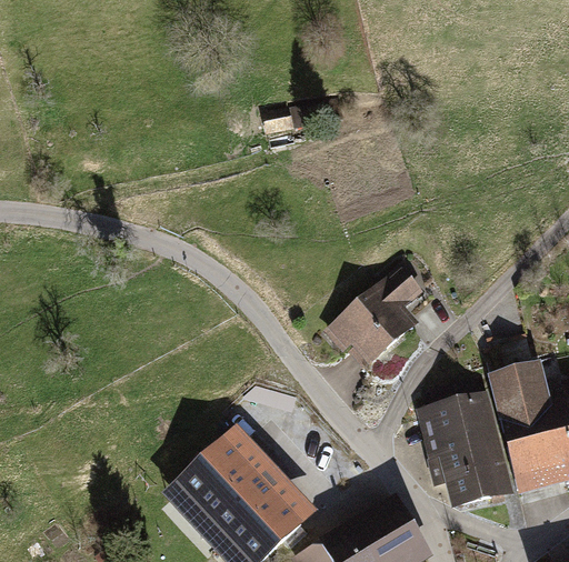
[(341,94),(263,109),(269,136),(347,120),(341,94)]
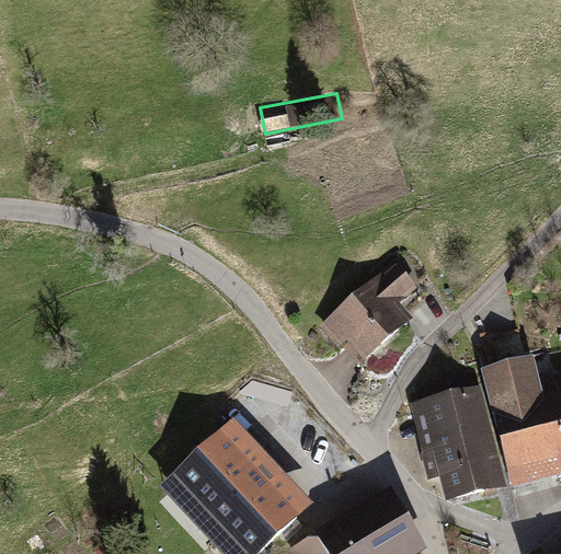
[(414,245),(404,253),(415,268),(425,261),(414,245)]
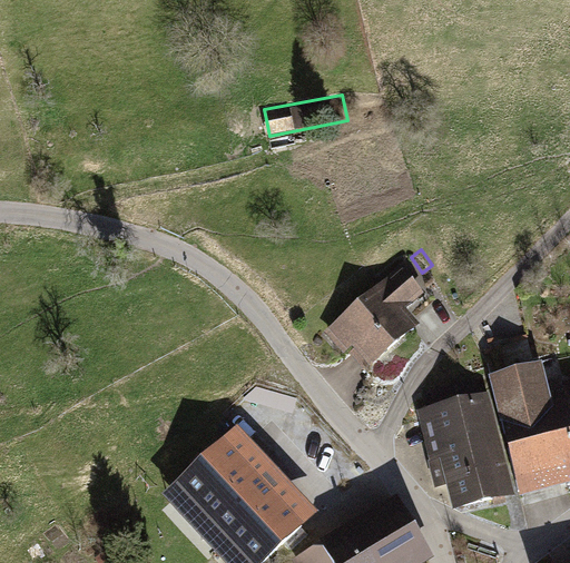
[(400,264),(325,326),(365,373),(423,325),(409,308),(425,294),(400,264)]
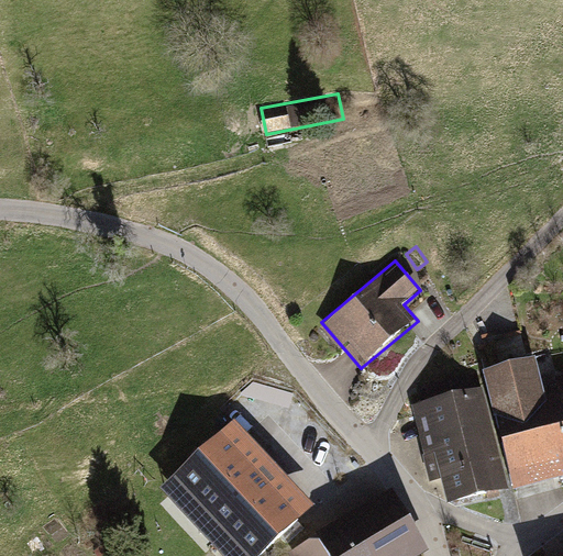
[(429,399),(409,403),(424,474),(443,469),(450,500),(562,474),(562,374),(543,378),(538,354),(482,366),(486,386),(477,388),(474,370),(424,381),(429,399)]
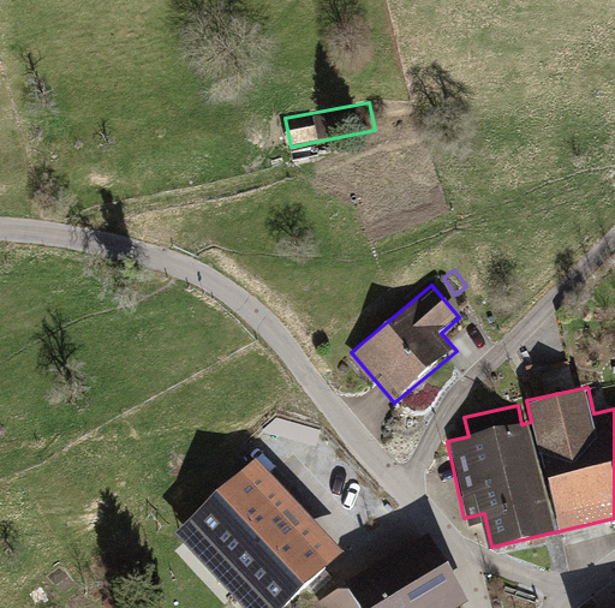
[(178,538),(244,607),(293,607),(350,554),(260,460),(178,538)]
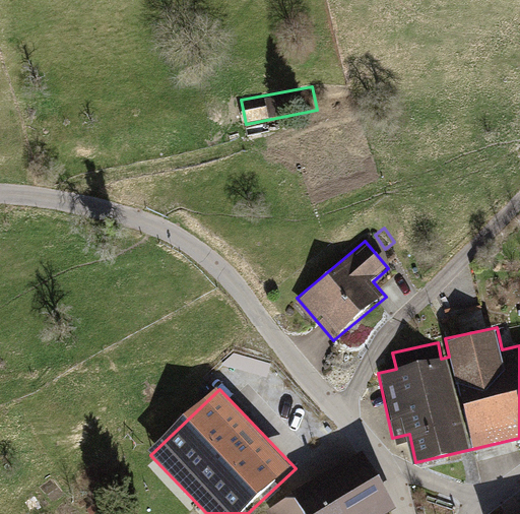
[(365,453),(266,507),(269,513),(375,513),(393,504),(365,453)]
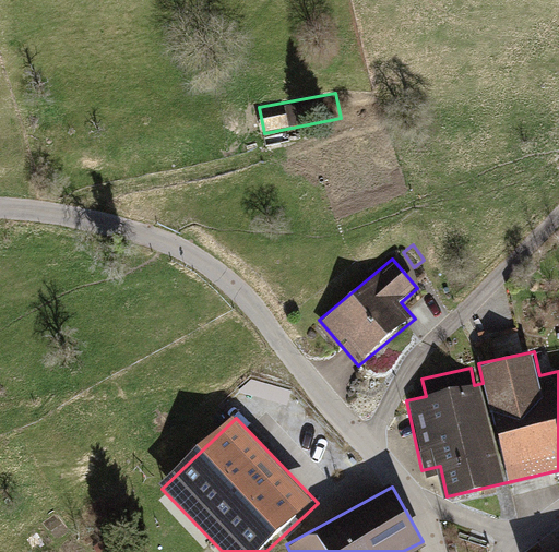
All buildings are outlined.
